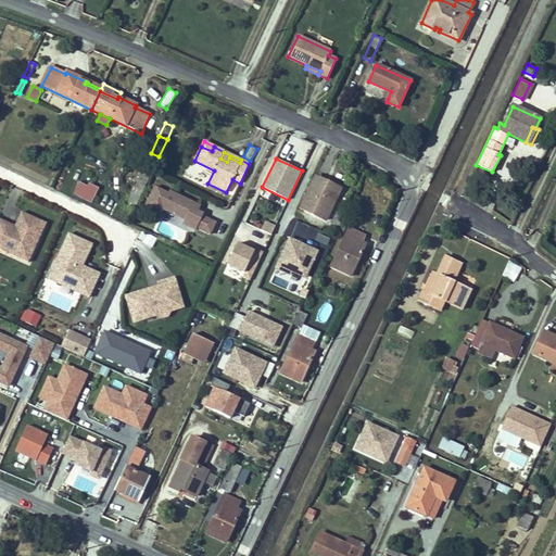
[(80,178),(73,192),(91,202),(99,187),(80,178)]
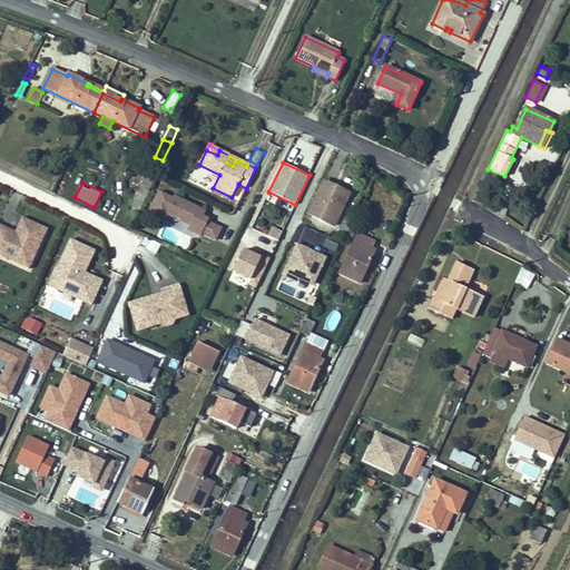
[(349,193),(337,188),(336,192),(333,189),(333,188),(323,184),(308,214),(334,226),(349,193)]
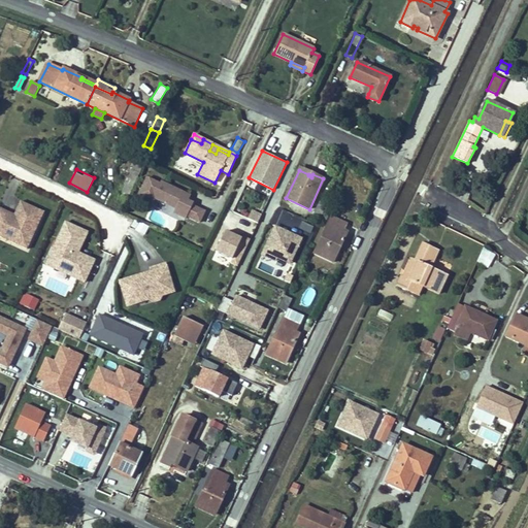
[(190,195),(161,182),(160,184),(146,177),(138,195),(153,202),(155,198),(175,208),(173,212),(185,218),(186,216),(199,222),(204,210),(192,204),(193,202),(188,200),(190,195)]
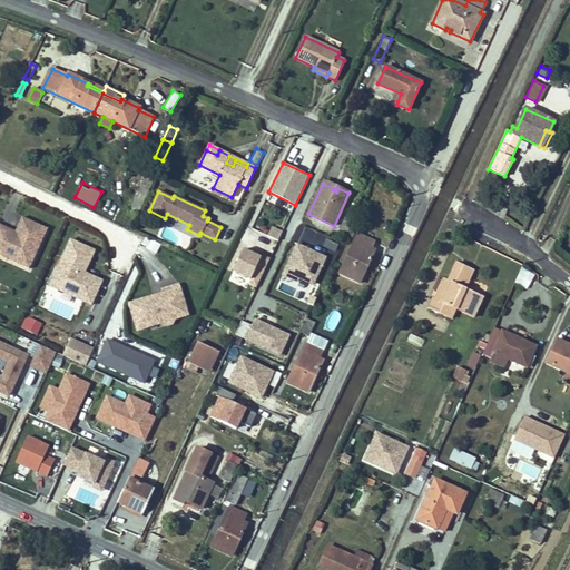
[(47,229),(22,217),(16,232),(12,238),(0,233),(0,248),(15,255),(11,262),(29,269),(47,229)]
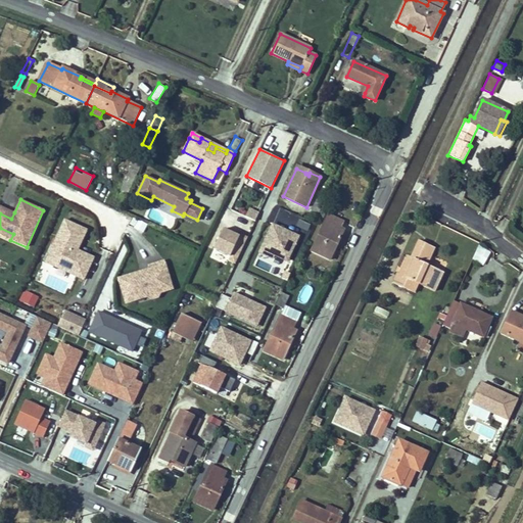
[(311,212),(318,216),(323,203),(317,200),(311,212)]
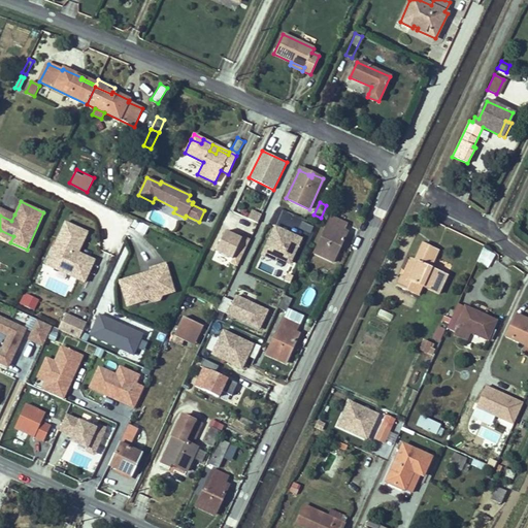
[(332,207),(327,205),(321,218),(326,220),(332,207)]
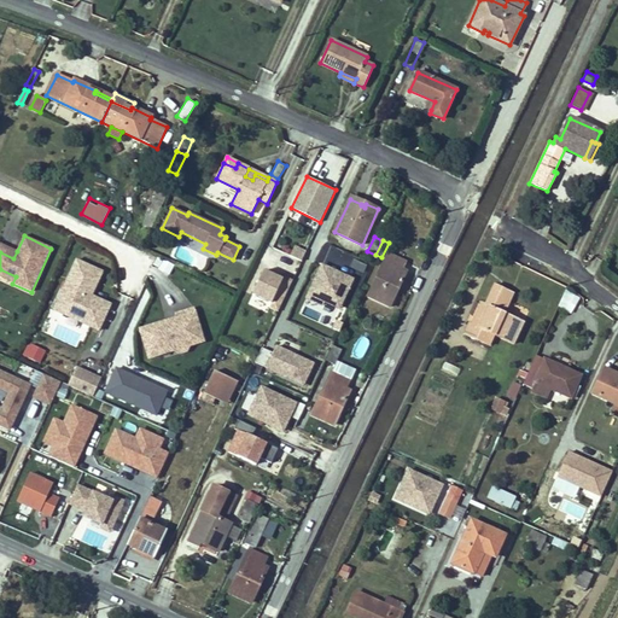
[(0,244),(0,252),(13,258),(17,251),(0,244)]
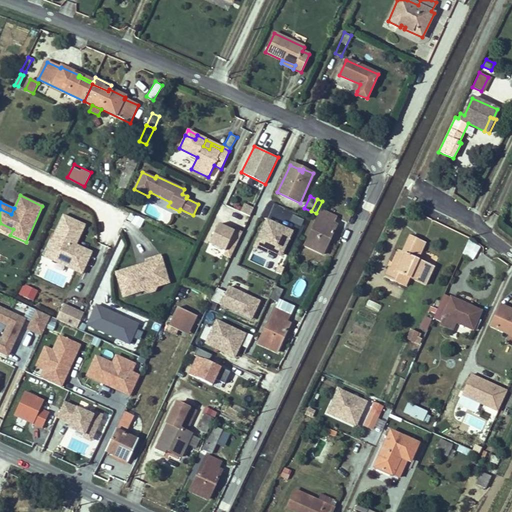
[(240,213),(250,217),(253,210),(244,206),(240,213)]
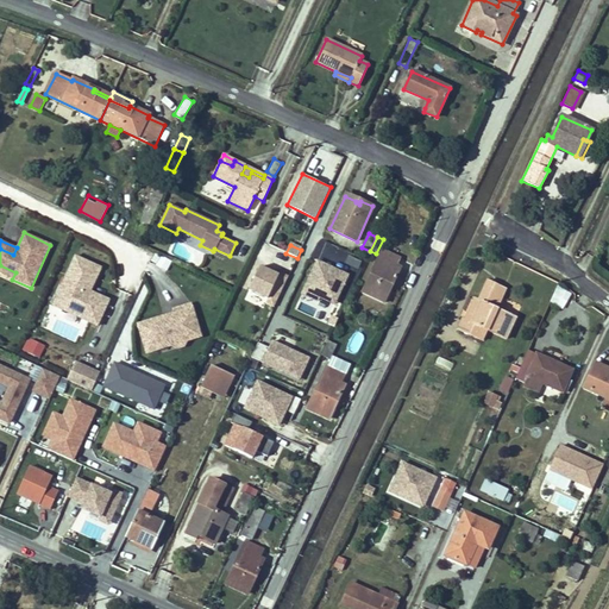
[(382,250),(363,293),(384,302),(401,269),(396,267),(400,258),(382,250)]
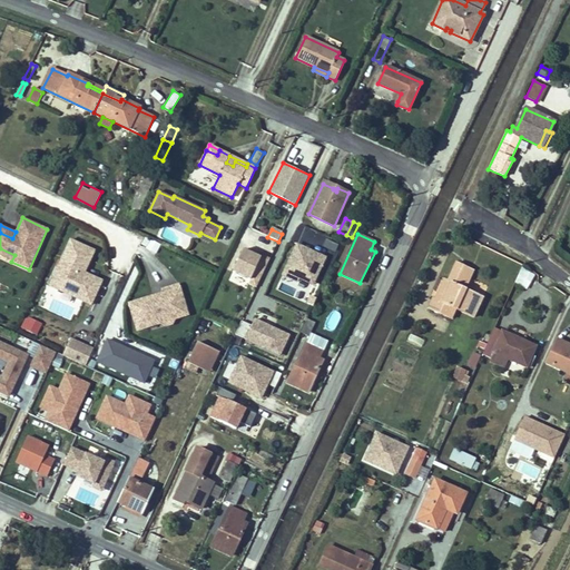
[(145,238),(141,247),(157,252),(160,243),(145,238)]
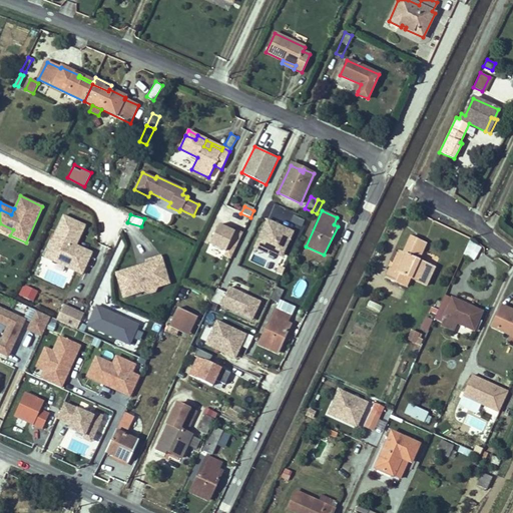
[(65,215),(46,257),(61,264),(64,257),(87,268),(94,252),(78,244),(87,225),(65,215)]
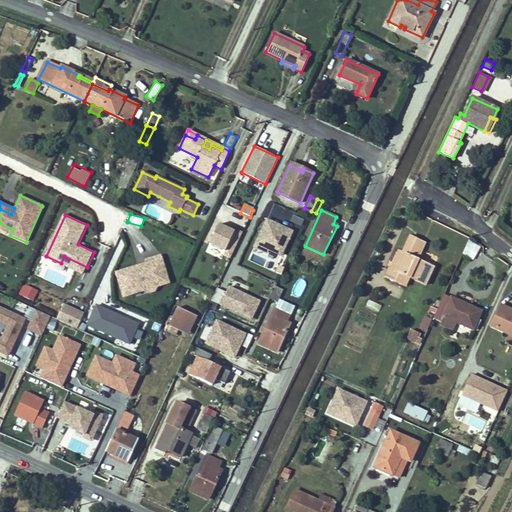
[(281,256),(292,232),(267,219),(254,247),(267,253),(268,250),(281,256)]
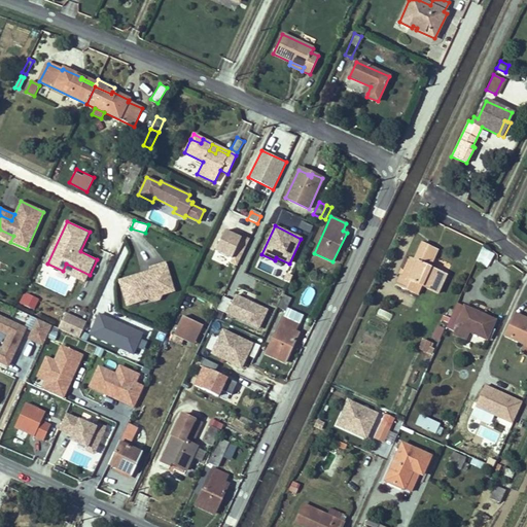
[(13,236),(0,230),(0,237),(10,242),(13,236)]
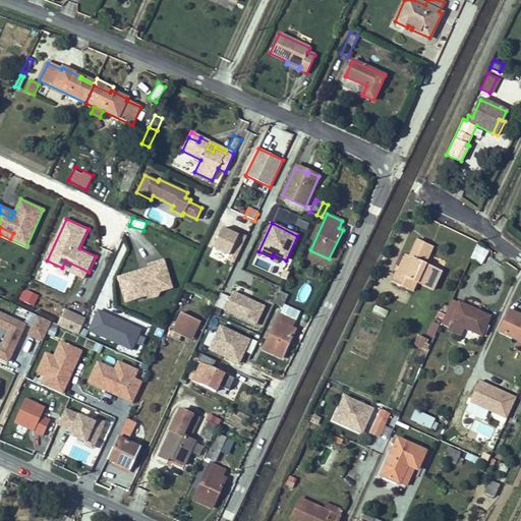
[(235,263),(246,237),(240,234),(239,236),(223,229),(215,248),(230,255),(228,259),(235,263)]
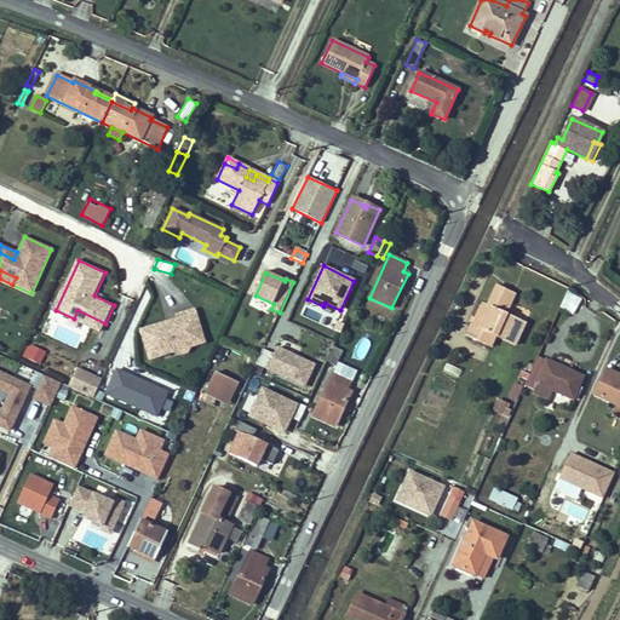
[(511,292),(497,286),(487,306),(477,327),(474,326),(471,323),(466,336),(491,346),(495,336),(516,345),(526,323),(505,315),(501,313),(511,292)]
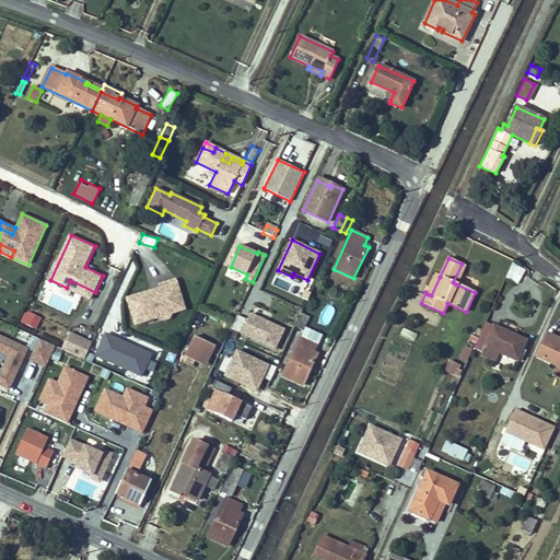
[(453,282),(456,284),(465,266),(462,264),(453,282)]
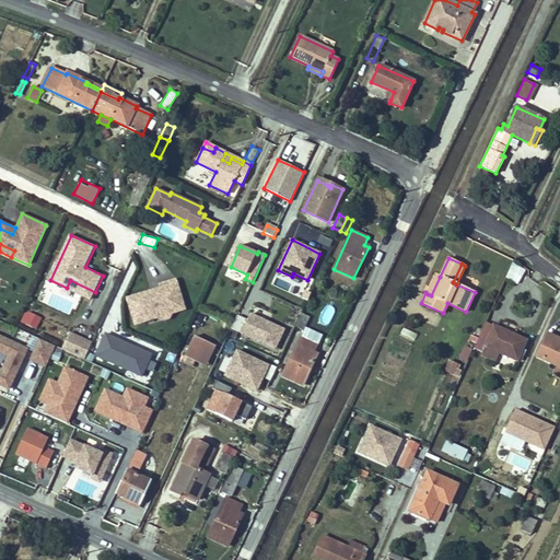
[(524,269),(512,264),(506,276),(518,281),(524,269)]
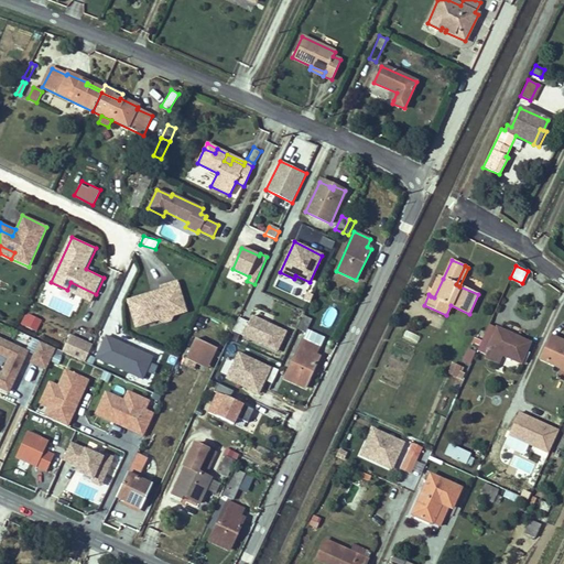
[(240,282),(243,275),(231,269),(228,277),(240,282)]
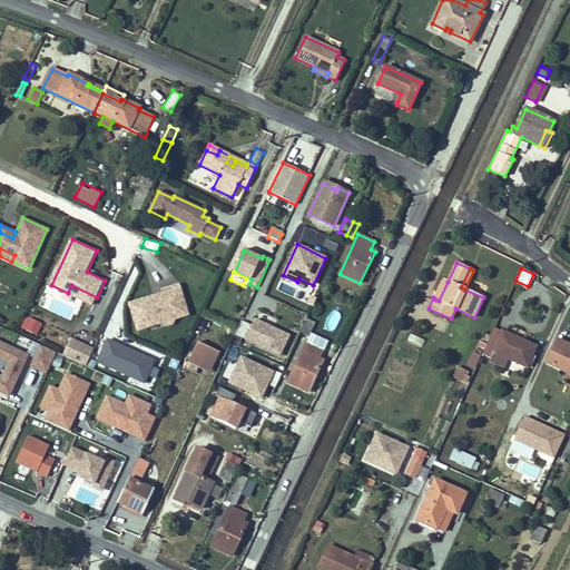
[(444,281),(435,300),(439,301),(448,282),(444,281)]
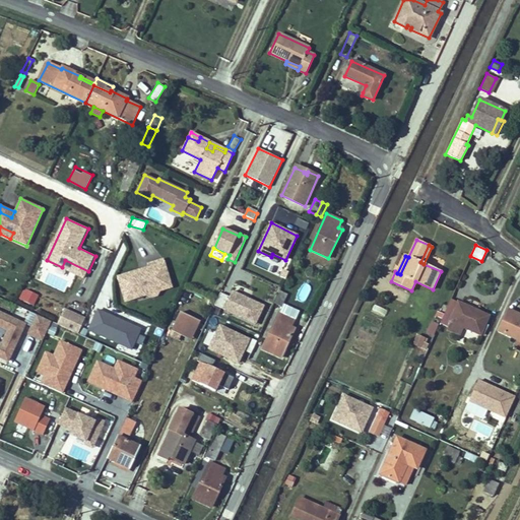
[(140,270),(118,277),(125,302),(137,298),(136,294),(155,287),(159,290),(172,286),(163,259),(147,264),(148,267),(149,270),(141,272),(140,270)]
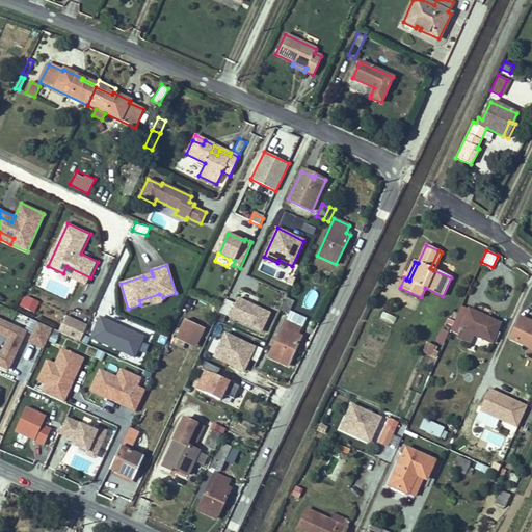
[(87,284),(90,277),(67,266),(63,273),(87,284)]
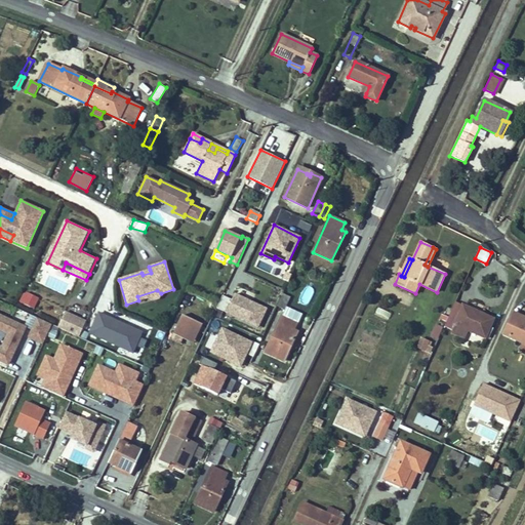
[(157,290),(137,296),(138,300),(147,297),(152,300),(158,298),(161,293),(157,290)]
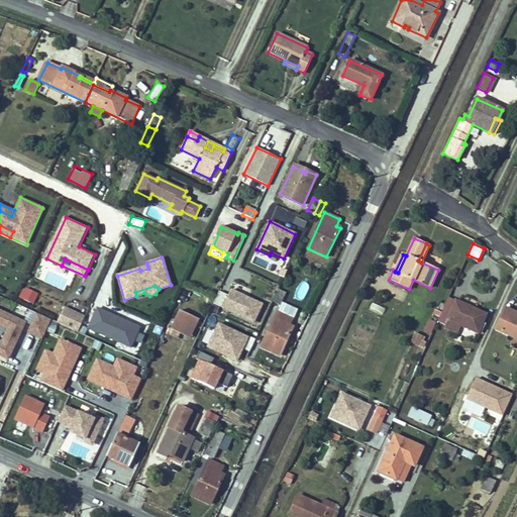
[(33,304),(38,293),(25,287),(20,298),(33,304)]
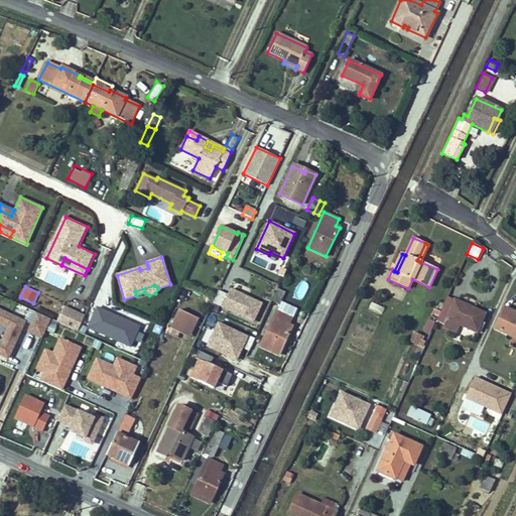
[(218,291),(213,303),(253,323),(261,304),(230,289),(227,295),(218,291)]
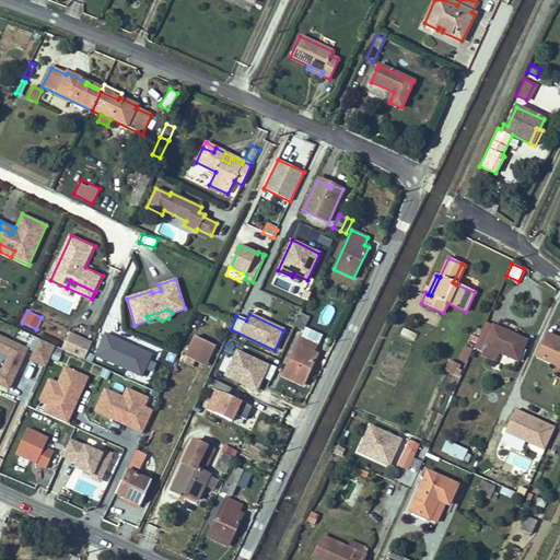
[(302,314),(296,327),(303,330),(310,317),(302,314)]
